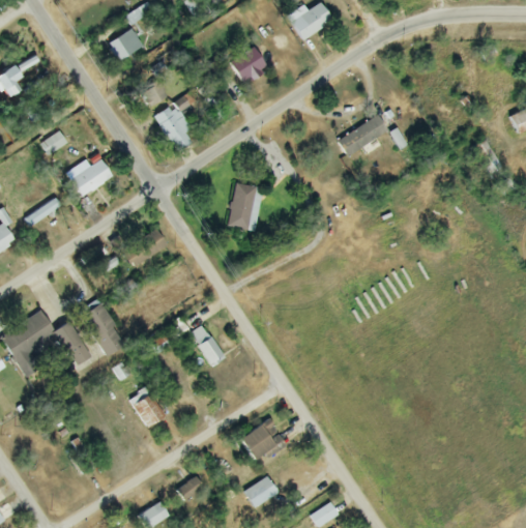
[(303,41),(332,22),(320,2),(291,22),(303,41)]
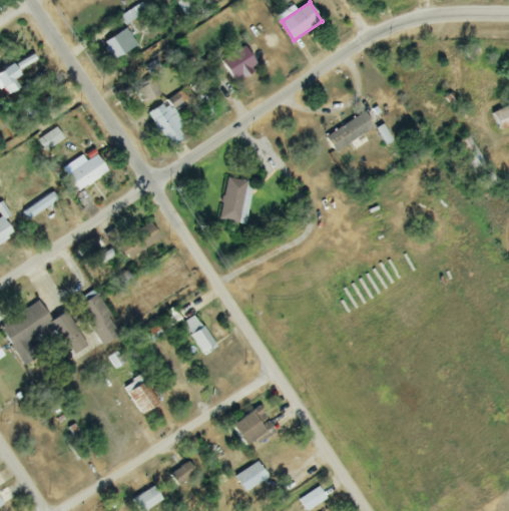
[(274,39),(261,17),(256,21),(269,42),(274,39)]
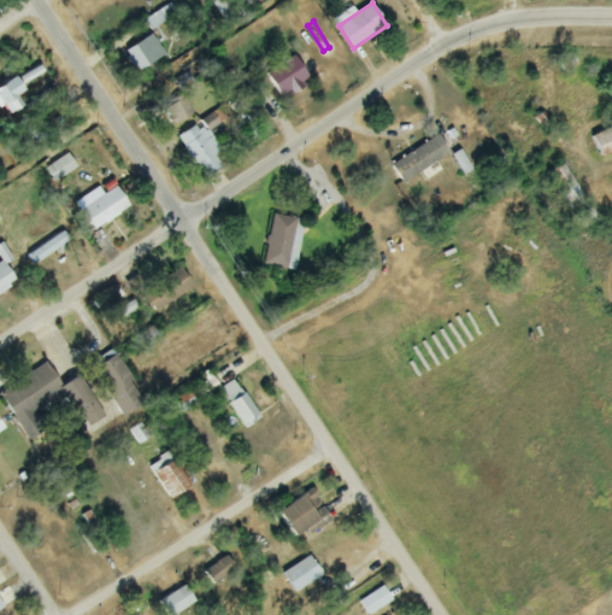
[(153,37),(129,48),(139,68),(162,57),(153,37)]
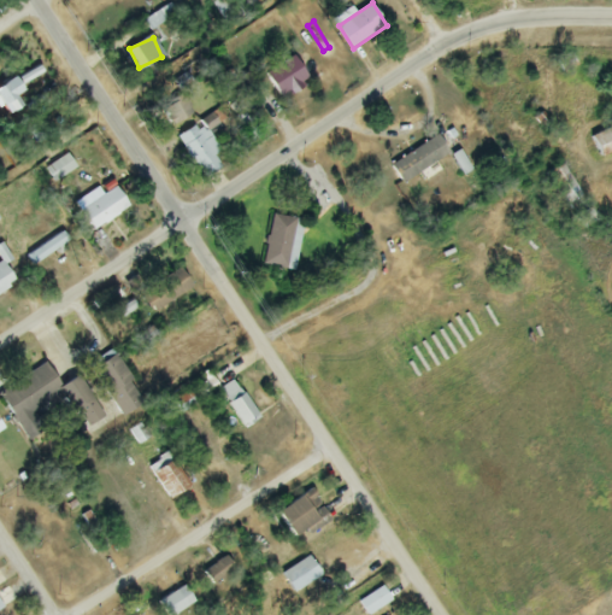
[(266,71),(281,95),(310,77),(296,54),(266,71)]
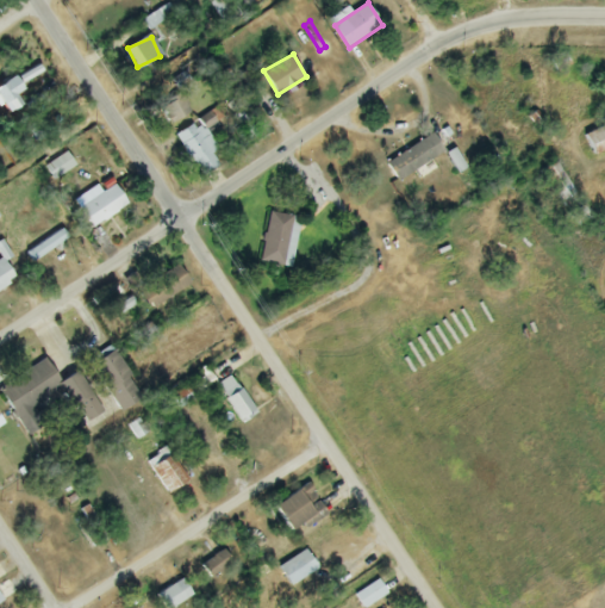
[(0,106),(11,107),(11,94),(20,94),(20,79),(0,78),(0,106)]
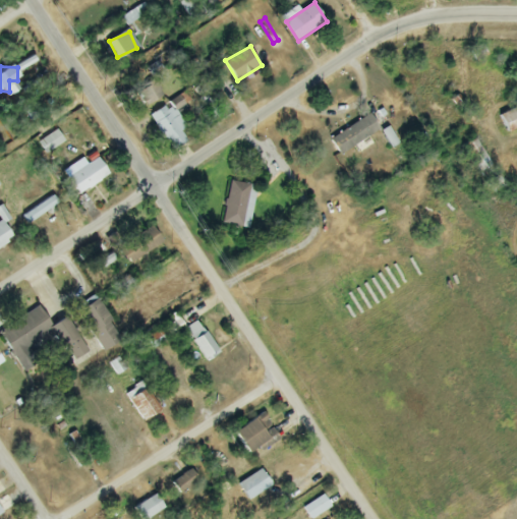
[(148,105),(166,92),(149,68),(130,81),(148,105)]
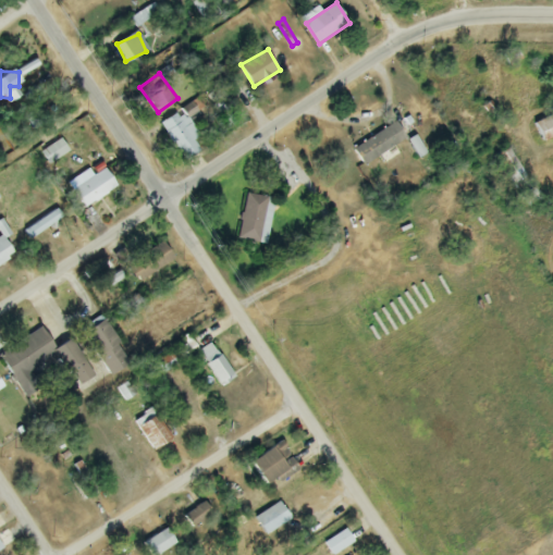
[(181,159),(203,151),(187,110),(166,118),(181,159)]
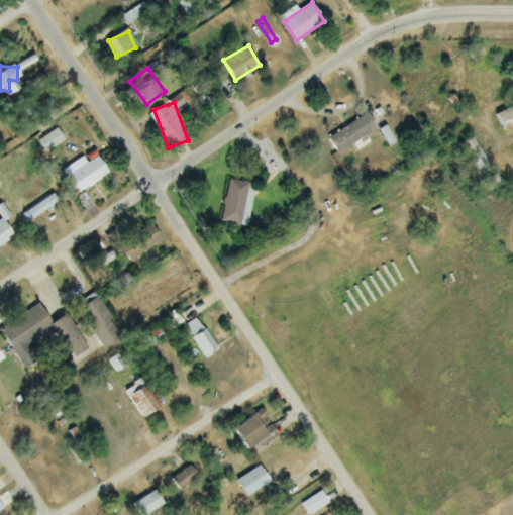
[(512,105),(497,112),(504,129),(512,126),(512,105)]
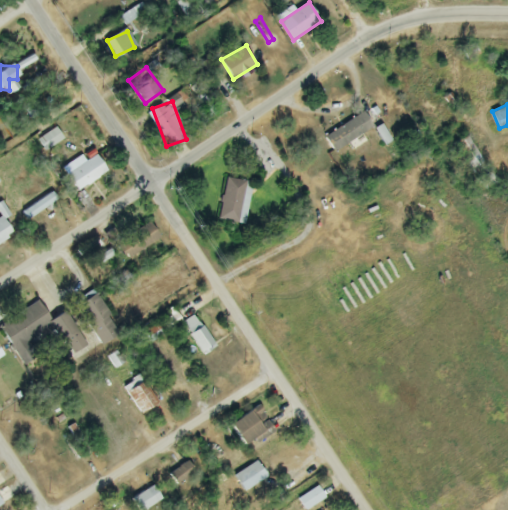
[(374,131),(368,115),(326,131),(332,148),(374,131)]
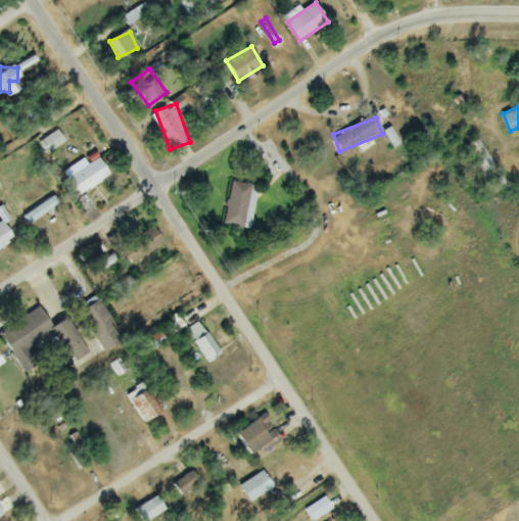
[(66,140),(57,129),(38,142),(47,154),(66,140)]
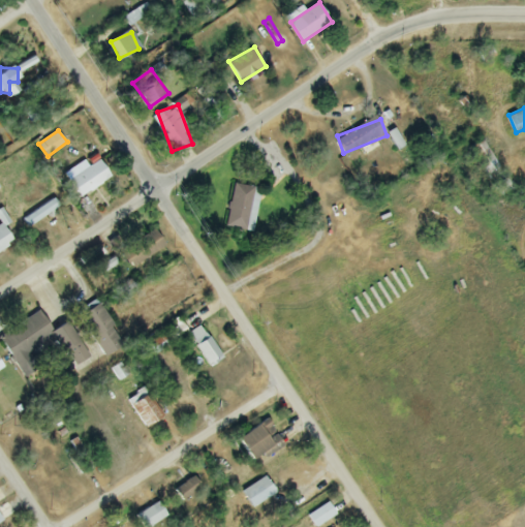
[(76,197),(114,182),(105,162),(68,178),(76,197)]
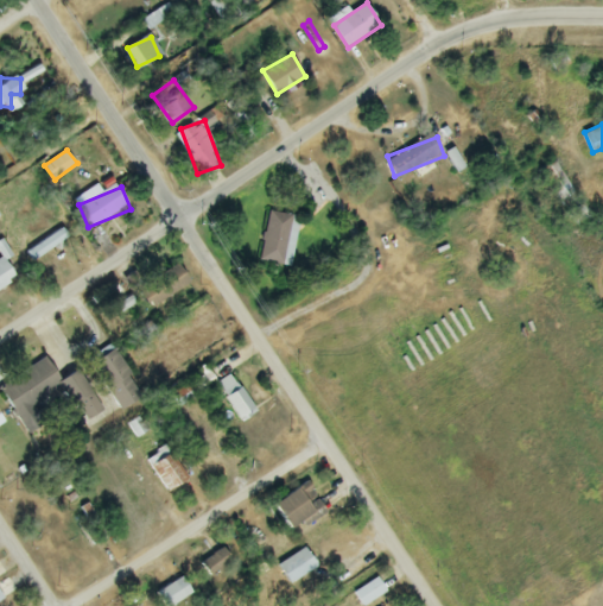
[(284,265),(297,215),(272,209),(260,259),(284,265)]
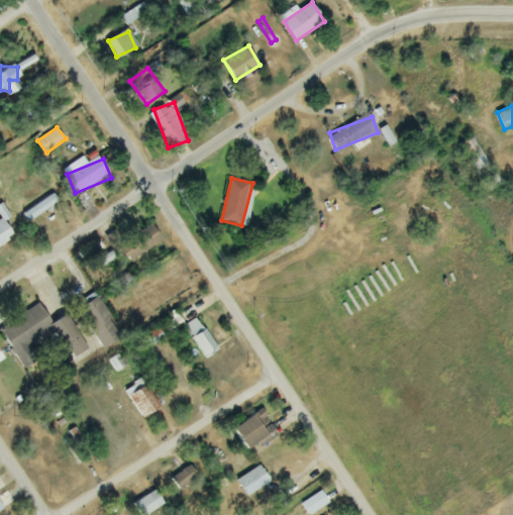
[(25,213),(30,220),(61,200),(55,193),(25,213)]
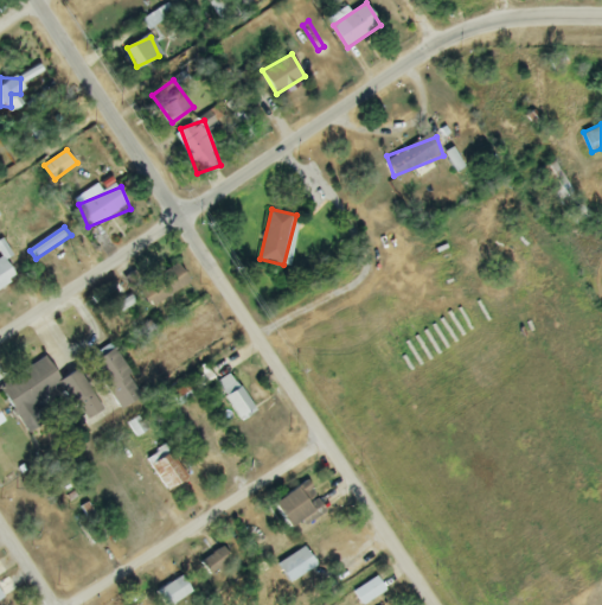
[(138,290),(152,309),(191,280),(178,261),(138,290)]
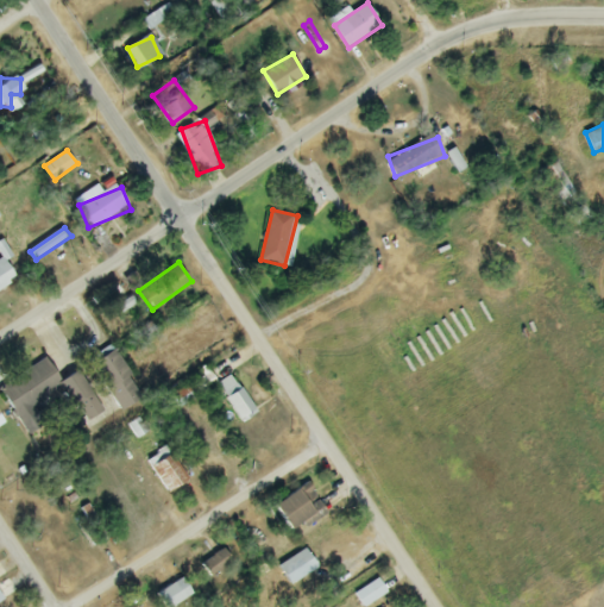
[(88,368),(125,410),(146,390),(109,349),(88,368)]
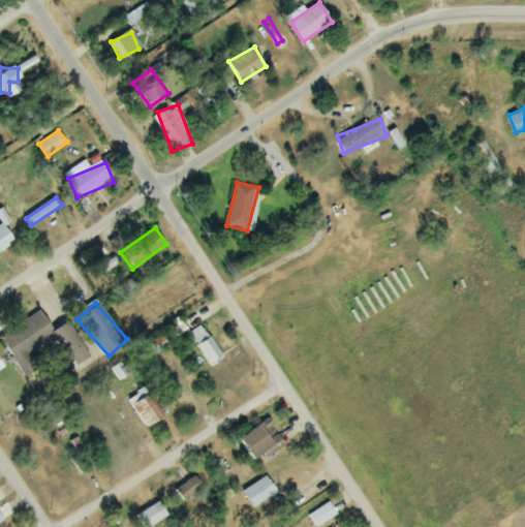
[(70,320),(53,330),(42,312),(1,334),(20,370),(36,362),(31,351),(43,345),(47,350),(59,343),(70,365),(89,355),(70,320)]
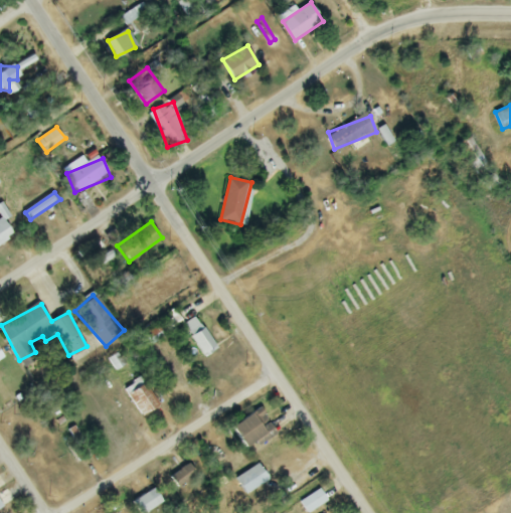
[(207,356),(219,347),(197,316),(184,325),(207,356)]
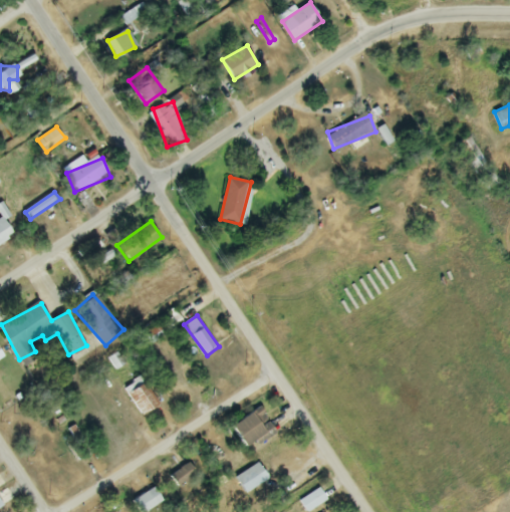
[(160,403),(142,376),(124,388),(143,415),(160,403)]
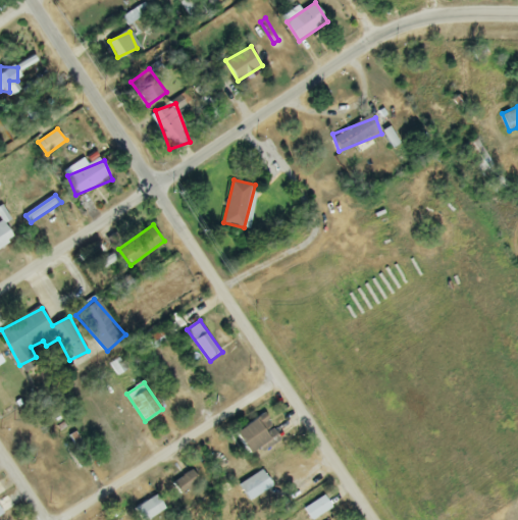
[(274,424),(263,412),(236,434),(251,454),(270,437),(266,431),(274,424)]
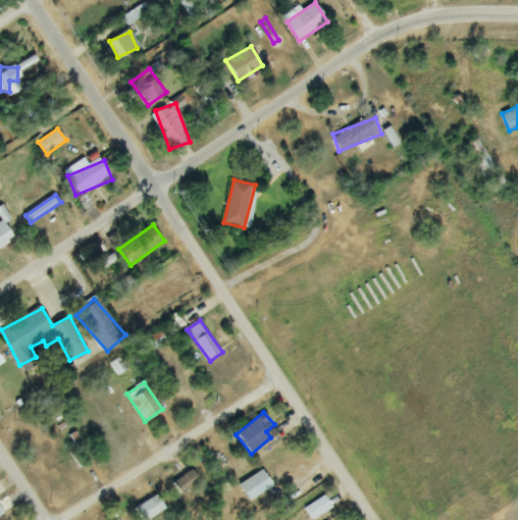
[(184,494),(201,479),(192,468),(174,482),(184,494)]
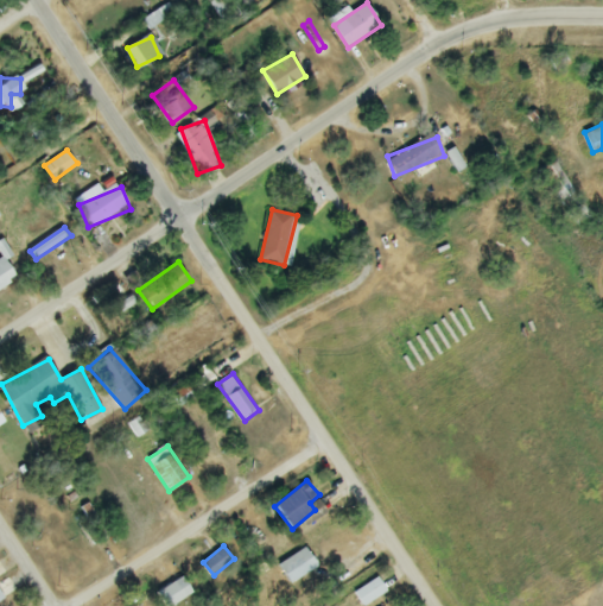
[(319,567),(306,547),(275,568),(289,587),(319,567)]
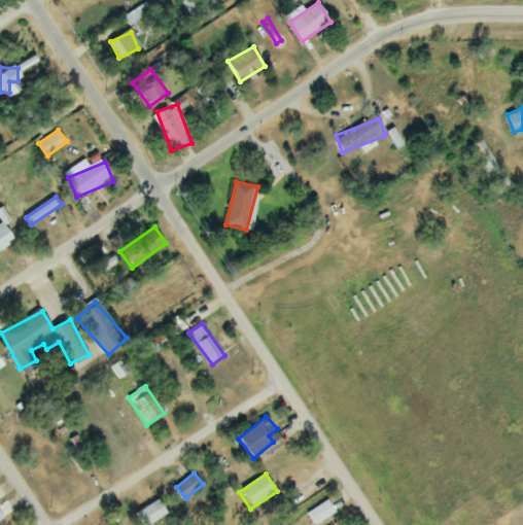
[(144,524),(149,524),(168,514),(160,498),(137,512),(144,524)]
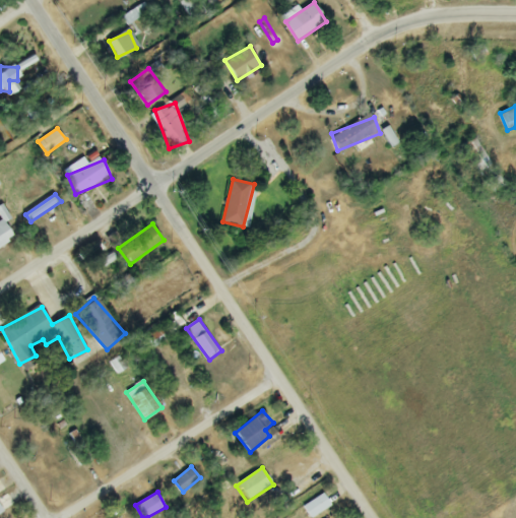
[(304,506),(312,517),(332,505),(324,493),(304,506)]
